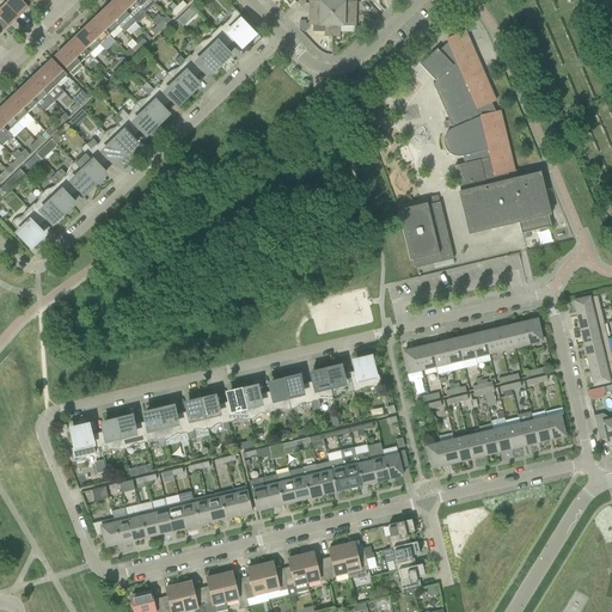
[(28,0),(0,0),(18,17),(32,4),(28,0)]
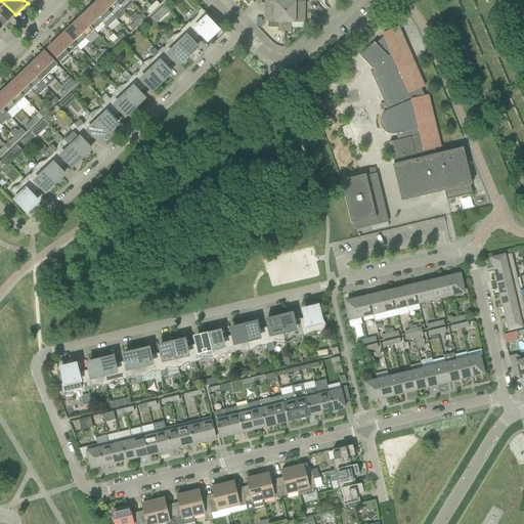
[(0,0),(0,23),(3,27),(15,14),(0,0)]
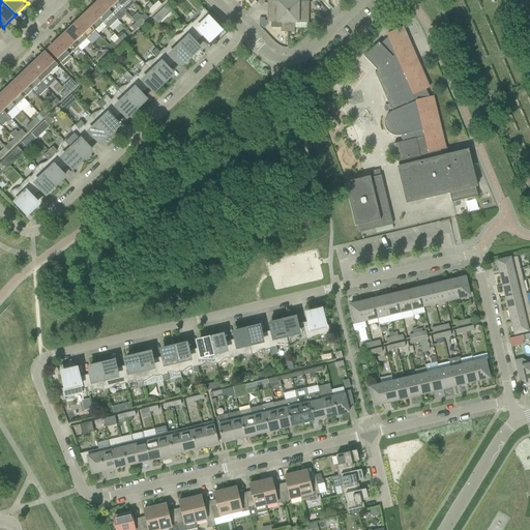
[(114,0),(99,0),(99,1),(117,20),(120,21),(125,15),(125,11),(114,0)]
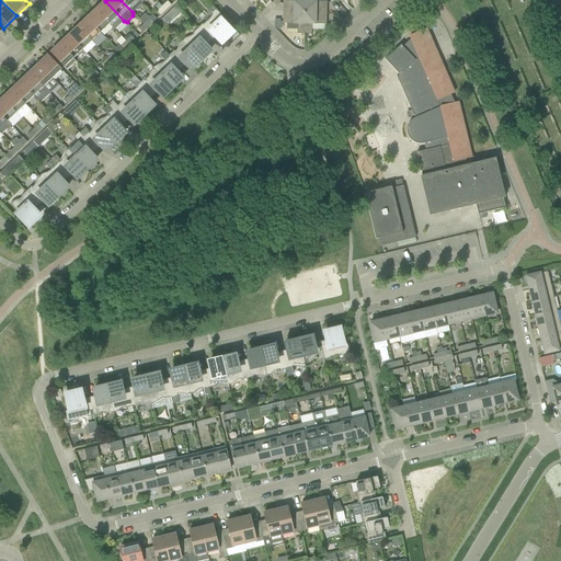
[(121,0),(133,12),(141,4),(137,0),(121,0)]
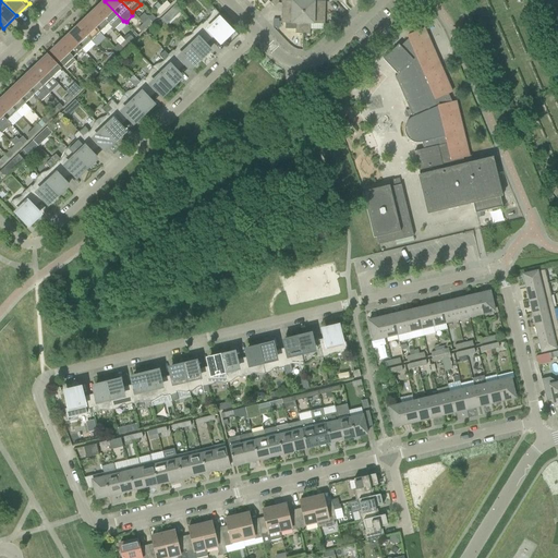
[(284,0),(286,1),(281,1),(281,12),(303,13),(303,0),(284,0)]
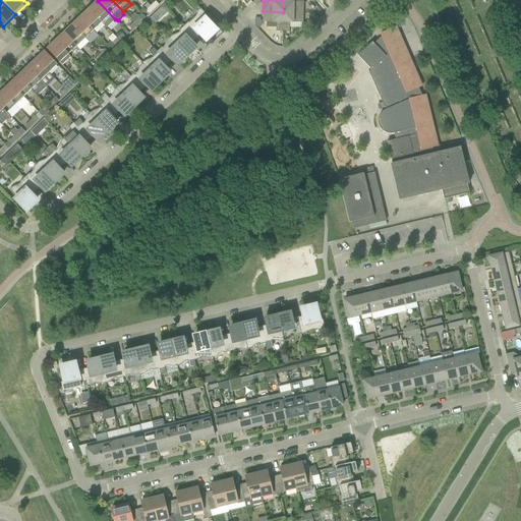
[(283,0),(283,12),(303,12),(303,0),(283,0)]
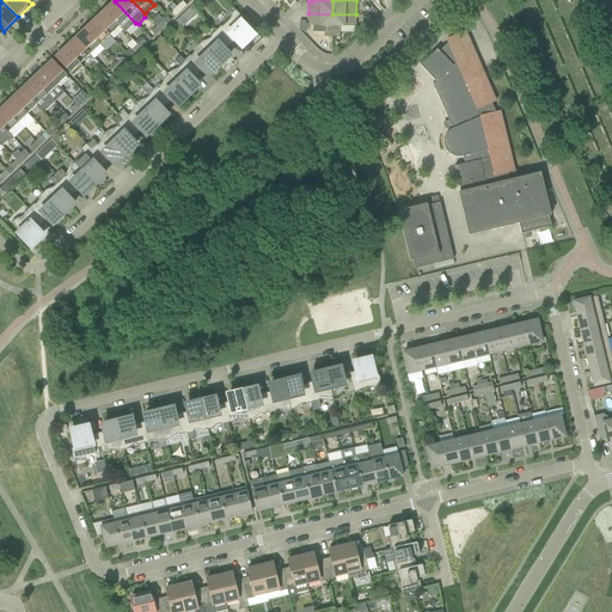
[(135,23),(115,1),(104,11),(126,32),(135,23)]
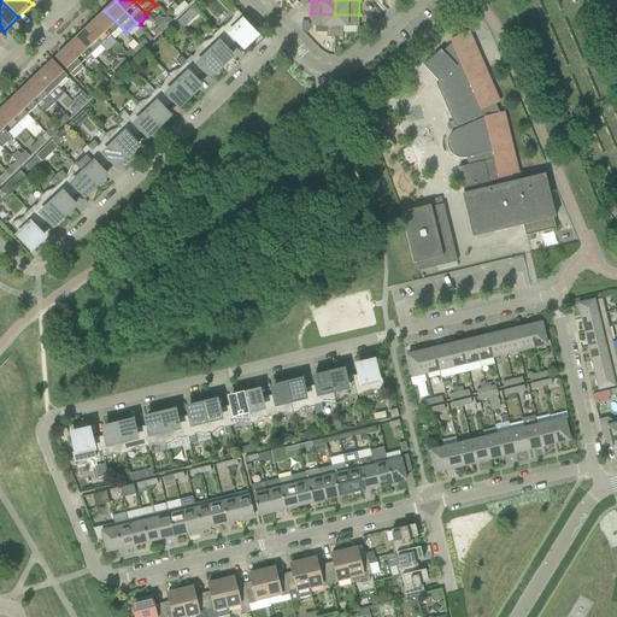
[(178,7),(182,12),(188,6),(183,1),(178,7)]
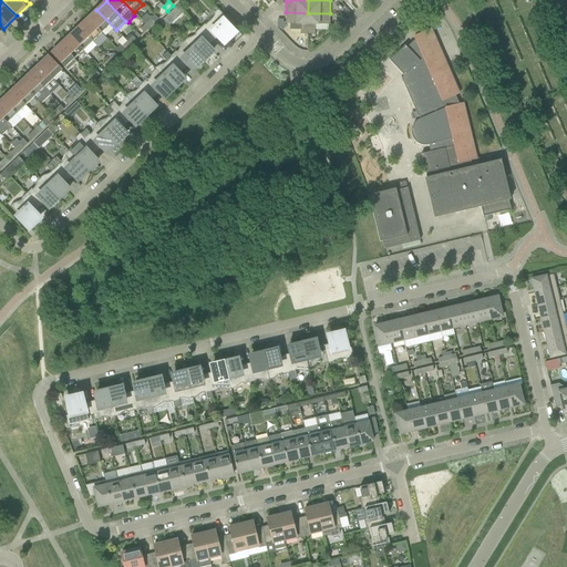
[(167,11),(164,7),(158,12),(162,16),(167,11)]
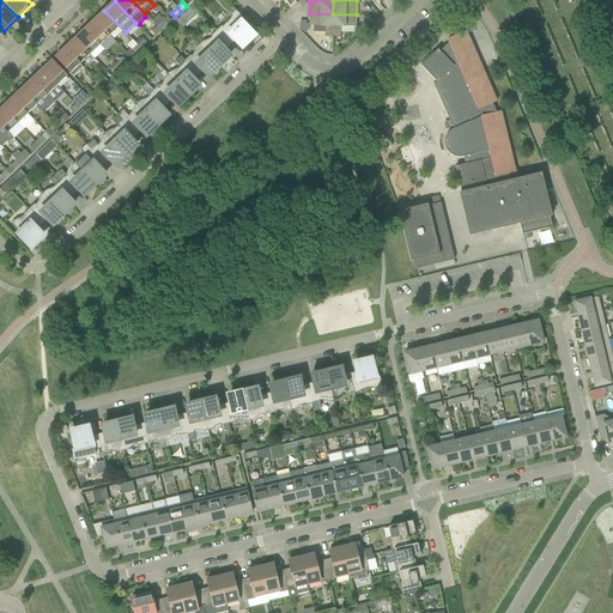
[(190,7),(186,12),(192,19),(198,14),(190,7)]
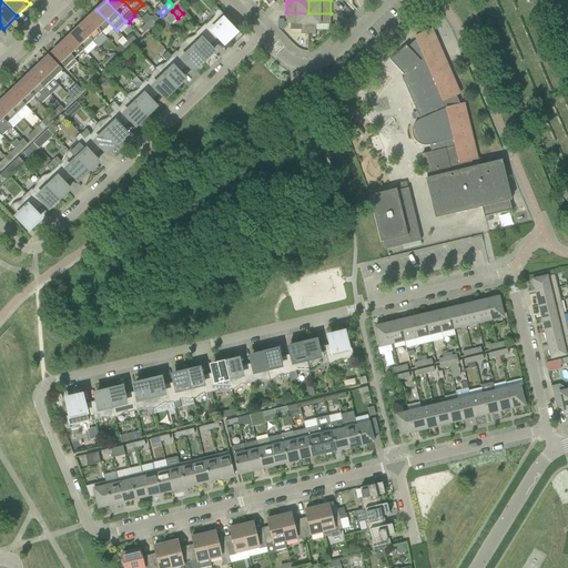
[(205,24),(200,29),(213,42),(217,38),(219,40),(222,43),(225,41),(235,31),(224,20),(226,18),(217,9),(215,12),(213,18),(211,20),(205,24)]
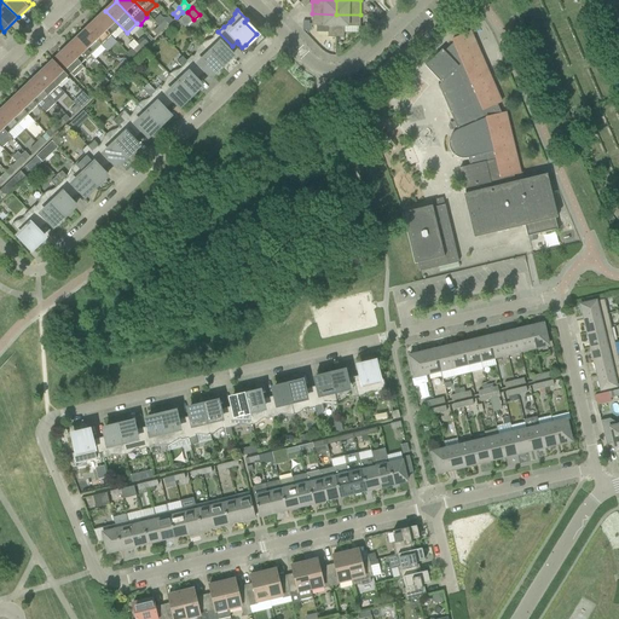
[(105,11),(96,21),(111,36),(121,27),(105,11)]
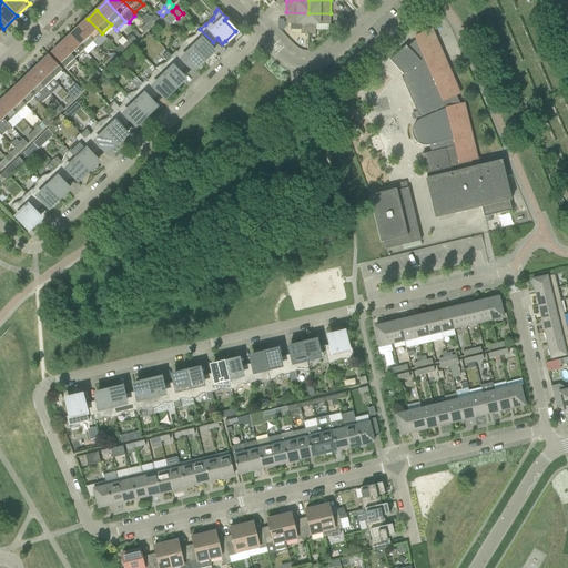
[(308,13),(286,12),(286,23),(291,24),(291,29),(301,30),(300,34),(307,36),(308,13)]
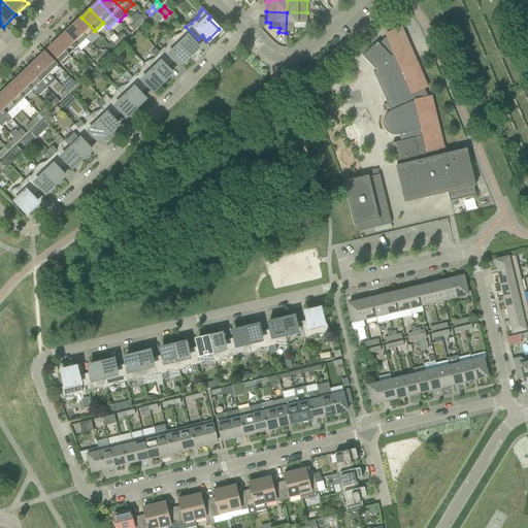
[(307,12),(287,12),(286,33),(293,33),(293,23),(307,23),(307,12)]
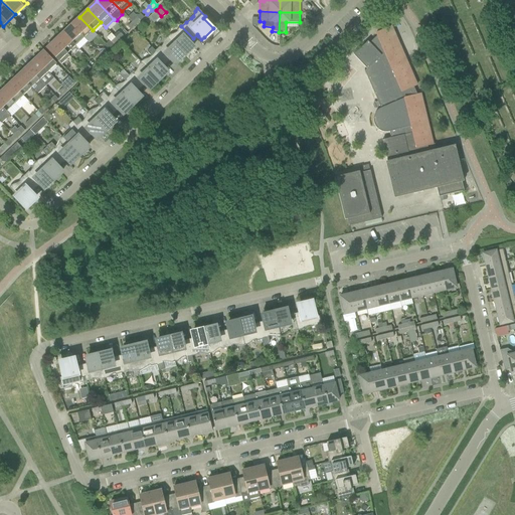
[(93,30),(79,17),(71,25),(83,38),(93,30)]
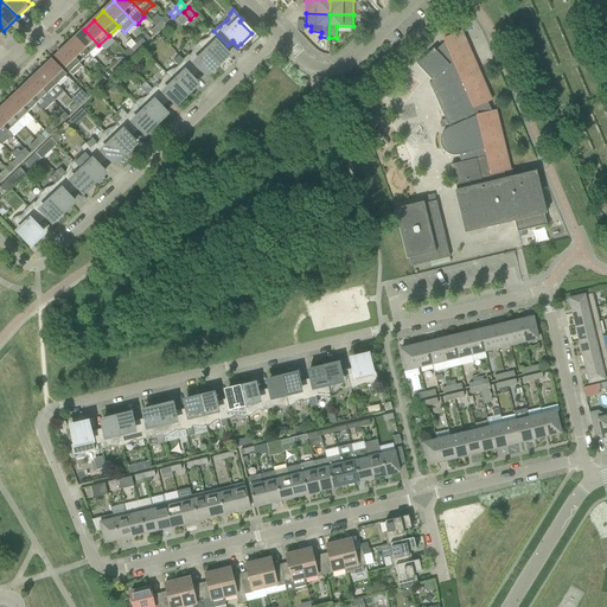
[(155,26),(159,30),(165,25),(161,20),(155,26)]
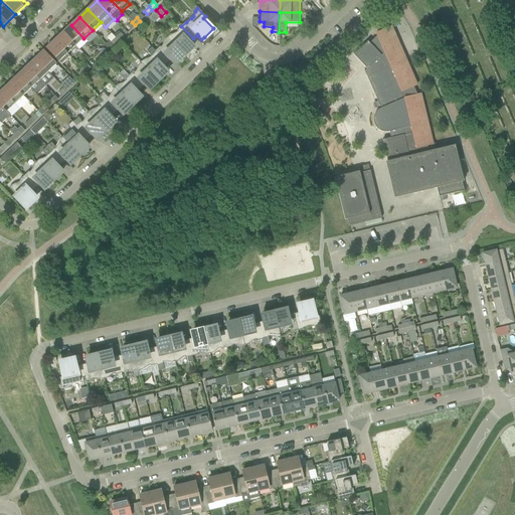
[(135,25),(132,22),(127,26),(131,30),(135,25)]
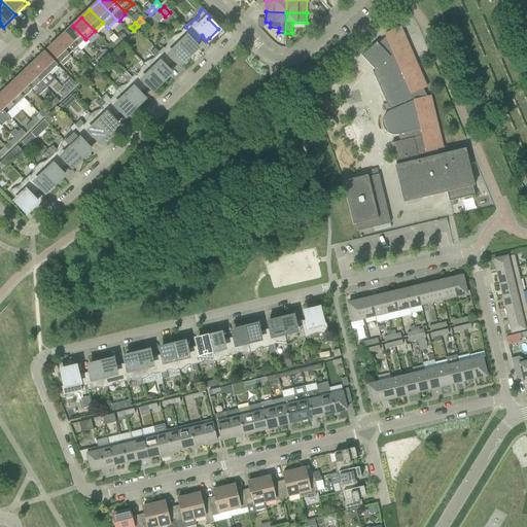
[(85,39),(73,26),(65,33),(77,47),(85,39)]
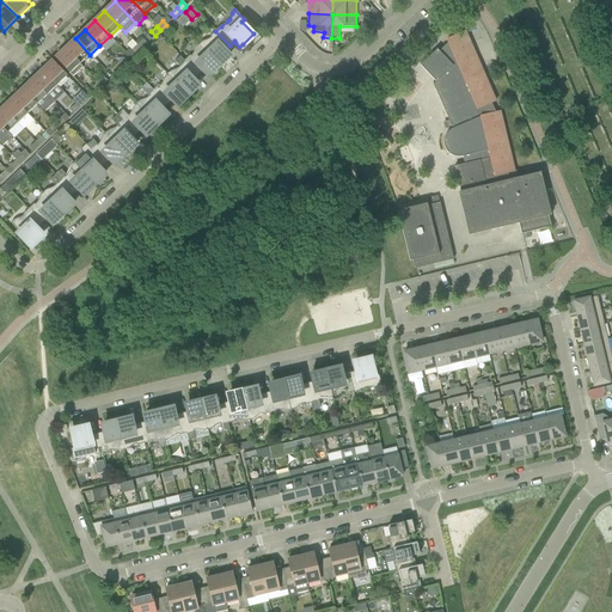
[(513,171),(499,112),(495,112),(491,103),(495,102),(464,32),(463,32),(461,31),(461,30),(454,36),(447,40),(448,43),(439,51),(436,49),(420,66),(435,83),(434,84),(433,84),(452,129),(446,134),(444,140),(444,148),(448,154),(456,157),(463,157),(464,164),(454,166),(460,191),(458,193),(469,236),(518,224),(521,234),(522,234),(530,232),(551,227),(549,216),(551,215),(540,172),(514,178),(513,171)]
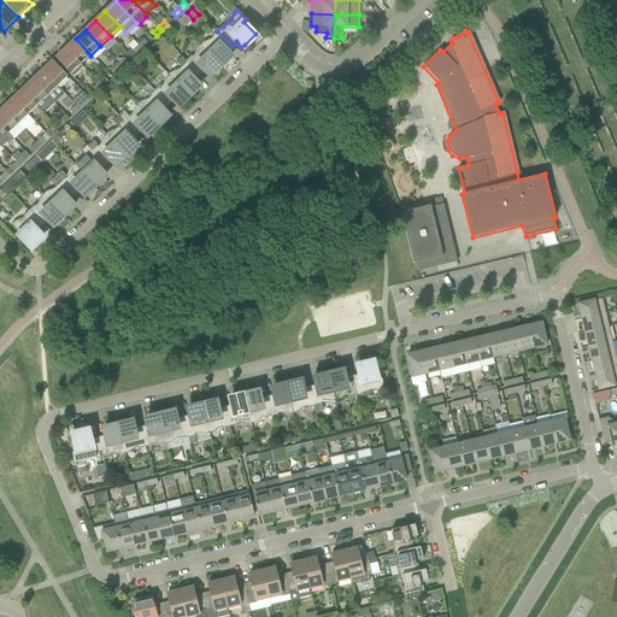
[(203,42),(200,45),(221,66),(229,59),(231,57),(228,53),(227,51),(231,46),(217,31),(211,36),(212,37),(209,40),(203,42)]
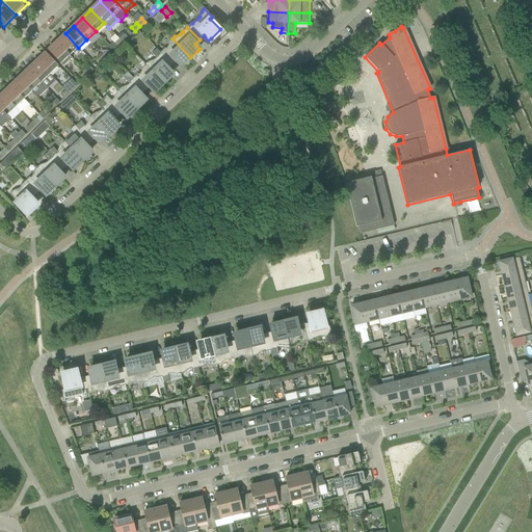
[(78,48),(65,33),(56,42),(70,55),(78,48)]
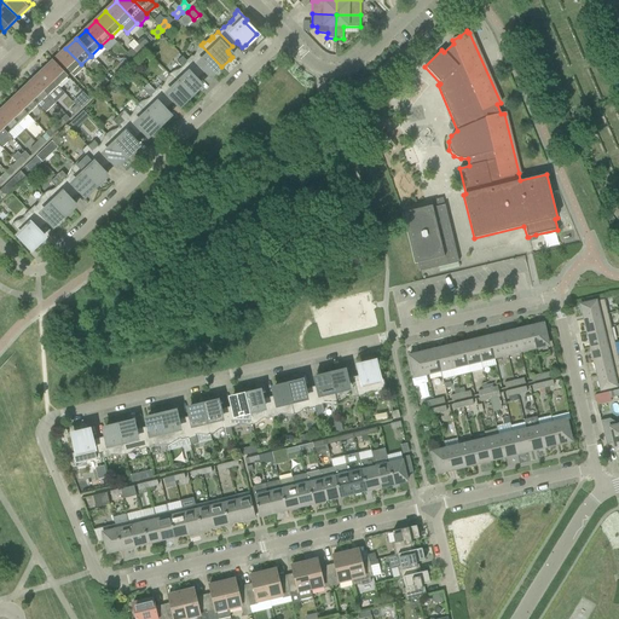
[(144,40),(139,45),(143,50),(149,44),(144,40)]
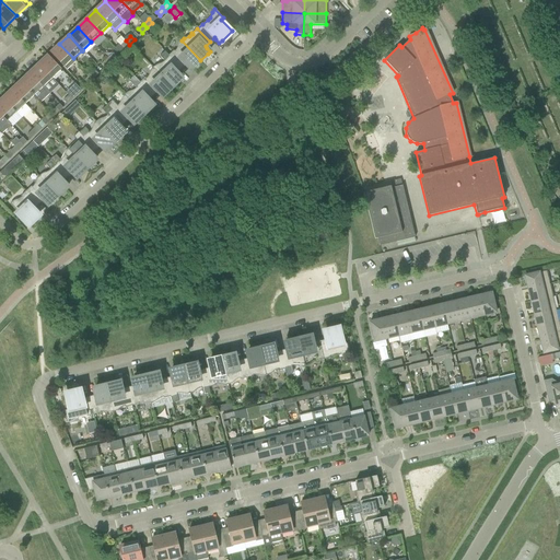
[(129,45),(126,41),(120,46),(124,50),(129,45)]
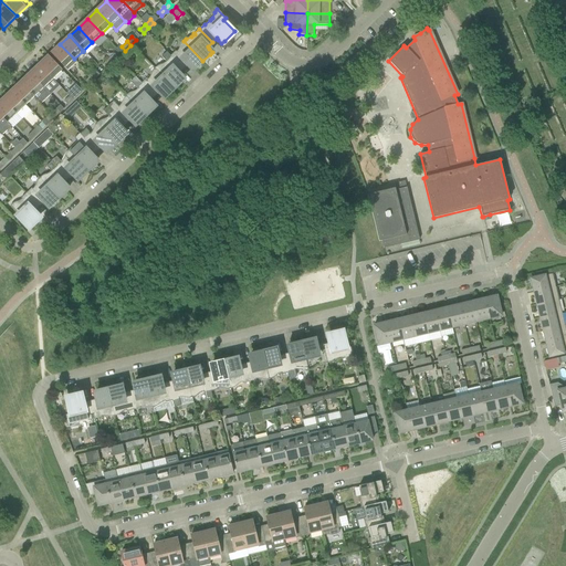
[(175,51),(170,56),(184,70),(187,66),(188,65),(189,67),(192,71),(196,69),(202,61),(184,41),(181,44),(178,50),(176,52),(175,51)]
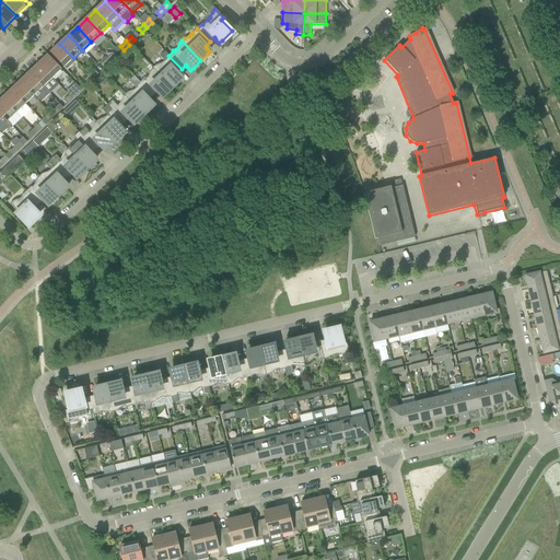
[(73,58),(59,44),(50,53),(67,70),(76,61),(73,59),(73,58)]
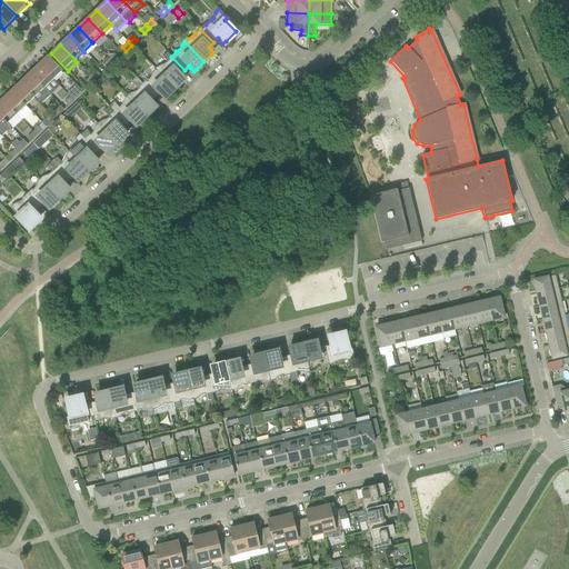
[(140,45),(136,48),(141,53),(146,50),(140,45)]
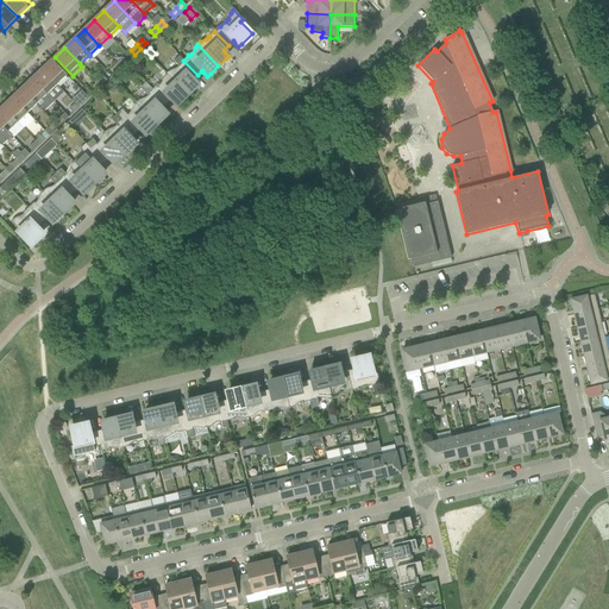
[(169,71),(165,74),(187,95),(195,88),(198,86),(194,82),(193,80),(195,77),(198,75),(183,61),(179,56),(174,62),(177,66),(179,67),(175,69),(169,71)]
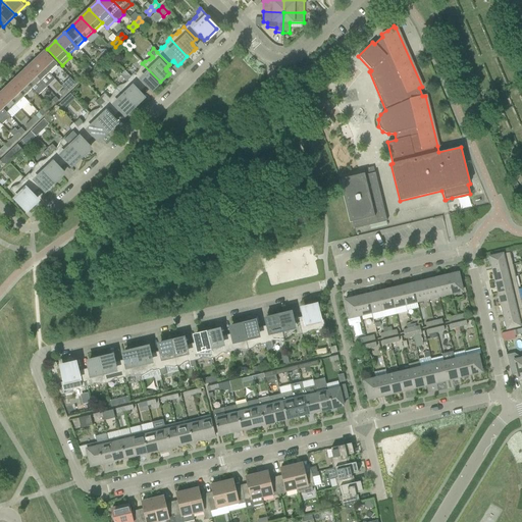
[(100,54),(103,58),(108,53),(105,50),(100,54)]
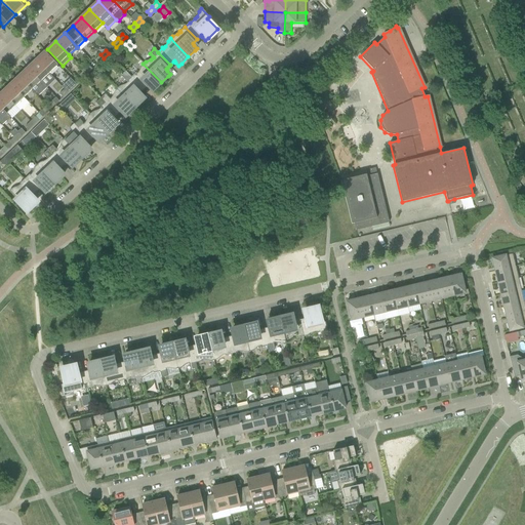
[(36,61),(49,74),(57,66),(45,52),(36,61)]
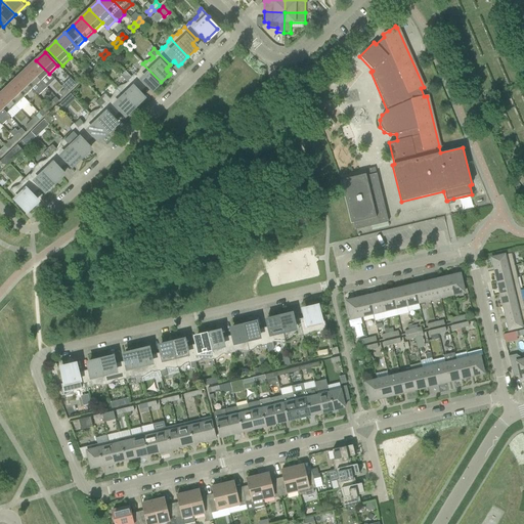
[(103,58),(100,54),(95,59),(98,62),(103,58)]
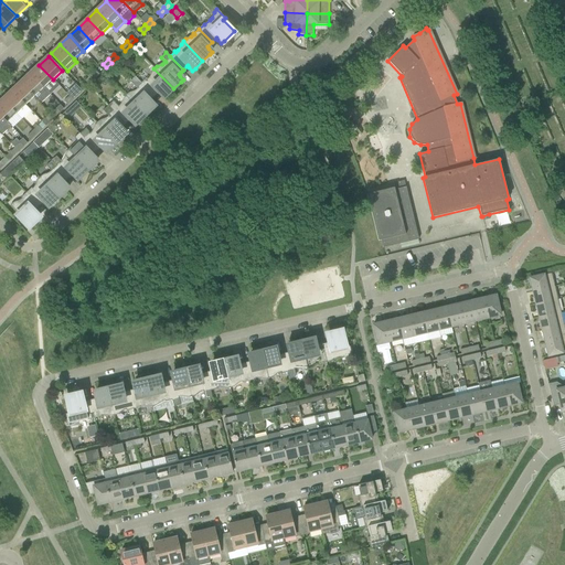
[(121,63),(116,67),(121,74),(127,70),(121,63)]
